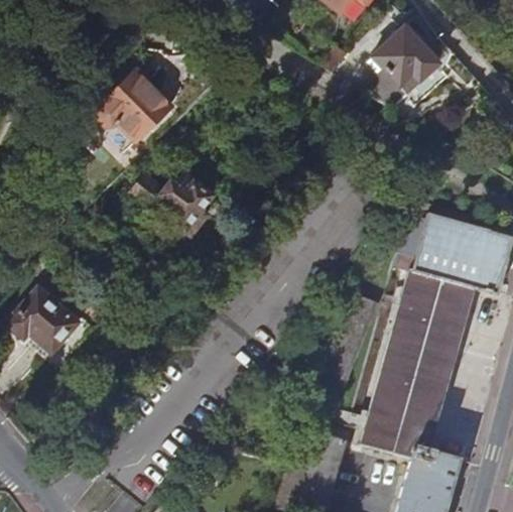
[(361,0),(363,1),(364,0),(327,0),(338,8),(344,0),(361,0)]
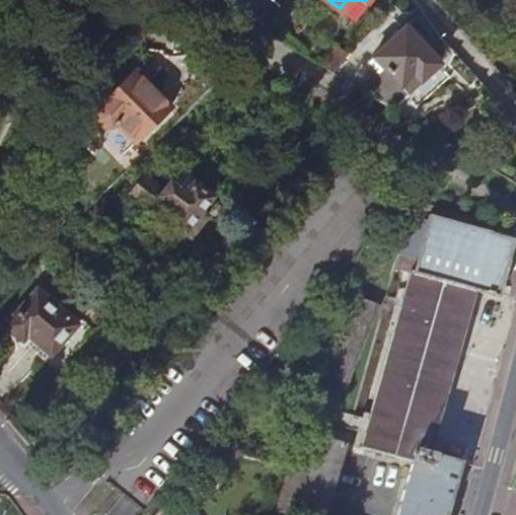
[(409,24),(376,54),(389,68),(403,84),(417,73),(422,79),(442,62),(409,24)]
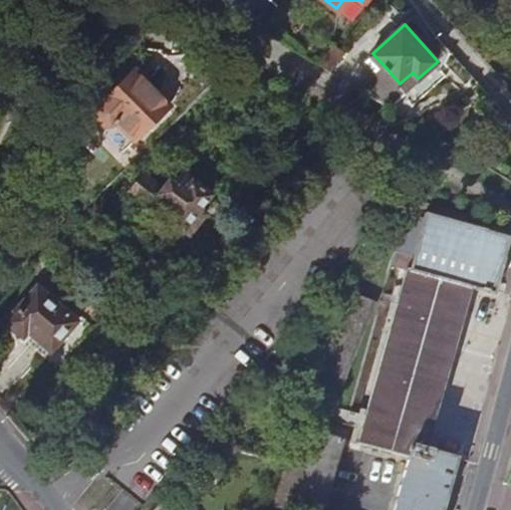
[(119,120),(138,140),(173,106),(135,66),(98,101),(94,106),(94,112),(96,117),(100,121),(102,123),(109,123),(119,120)]
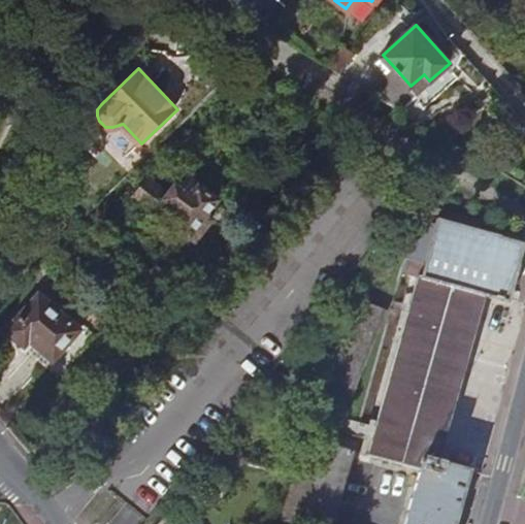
[(400,106),(417,93),(411,86),(396,69),(373,90),(400,106)]
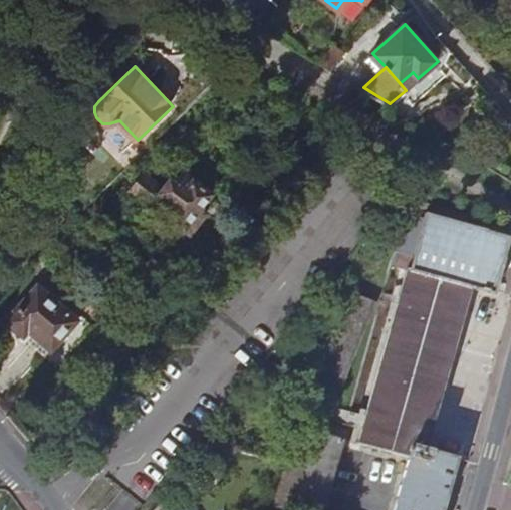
[(135,190),(202,242),(229,207),(185,173),(162,155),(147,174),(135,190)]
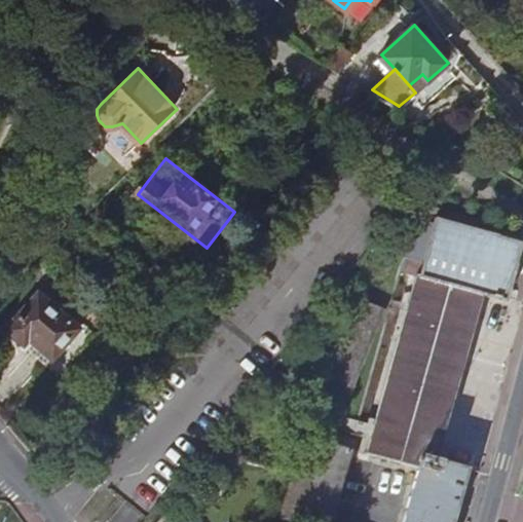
[(418,273),(483,293),(507,299),(522,249),(522,240),(477,226),(479,218),(446,208),(443,218),(437,216),(421,273),(418,273)]
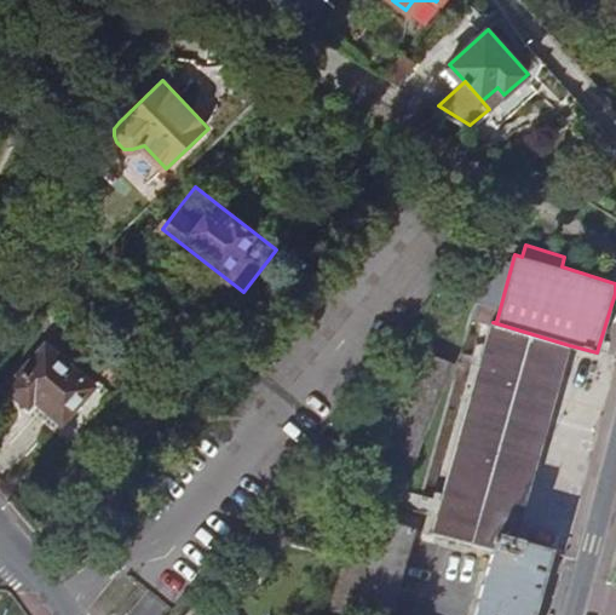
[(569,345),(493,322),(473,391),(550,412),(569,345)]
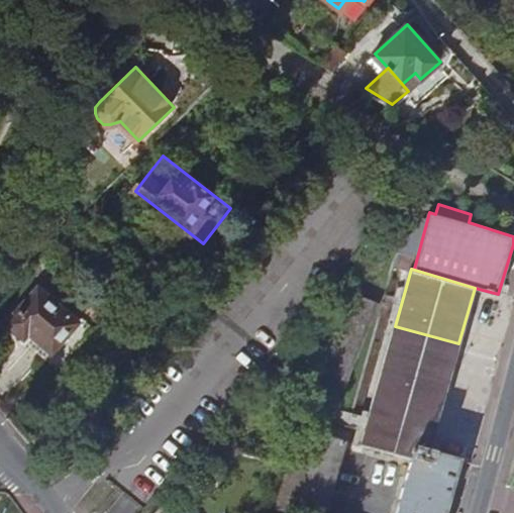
[(8,322),(61,368),(96,327),(85,317),(81,321),(40,287),(8,322)]
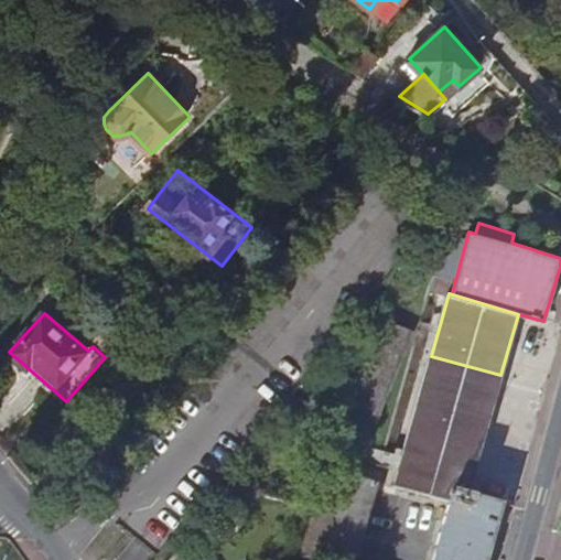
[(455,484),(468,488),(500,375),(431,356),(396,485),(451,501),(455,484)]
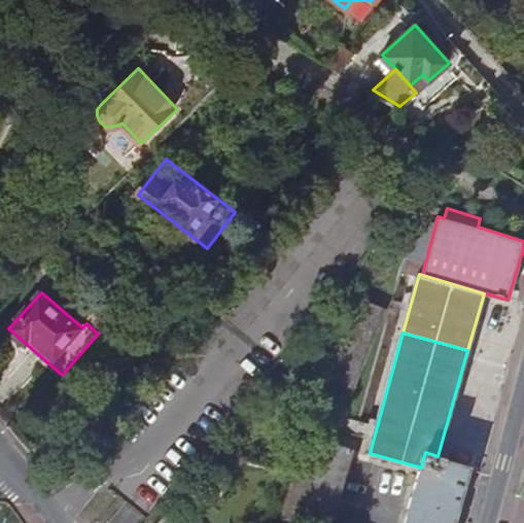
[(333,522),(354,449),(333,443),(329,443),(307,522),(333,522)]
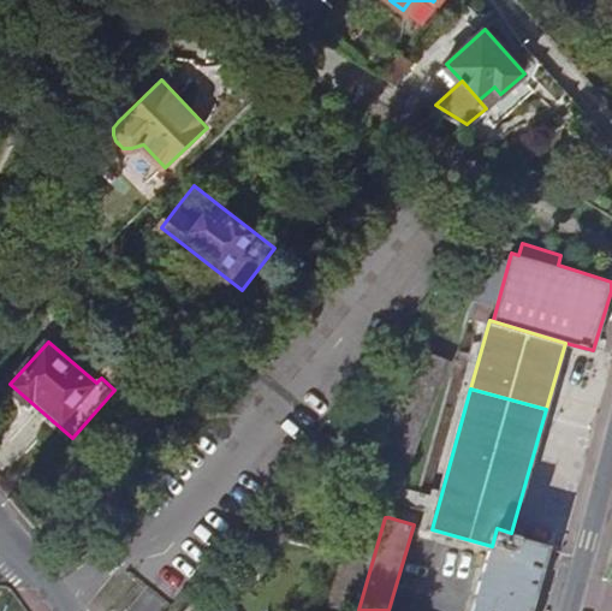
[(497,528),(492,546),(473,610),(529,610),(530,610),(533,610),(552,545),(540,541),(511,533),(497,528)]
